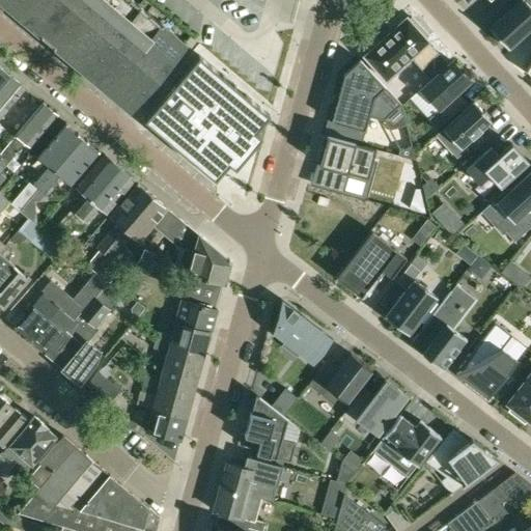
[(0,0),(24,19),(129,109),(185,43),(140,6),(133,0),(0,0)]
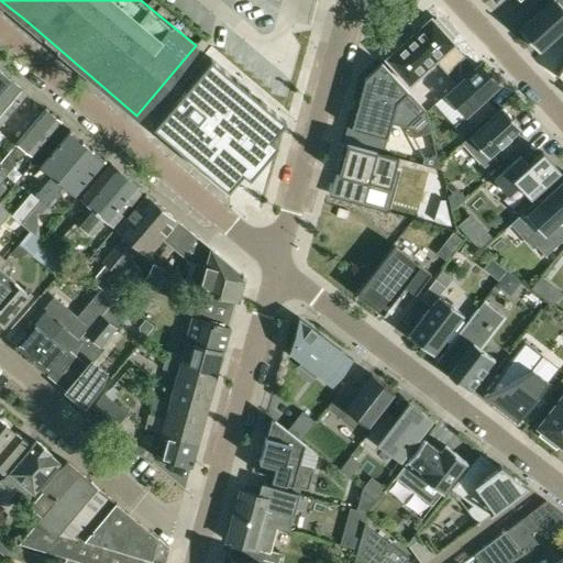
[(562,1),(562,0),(541,0),(545,4),(518,30),(538,52),(562,29),(562,1)]
